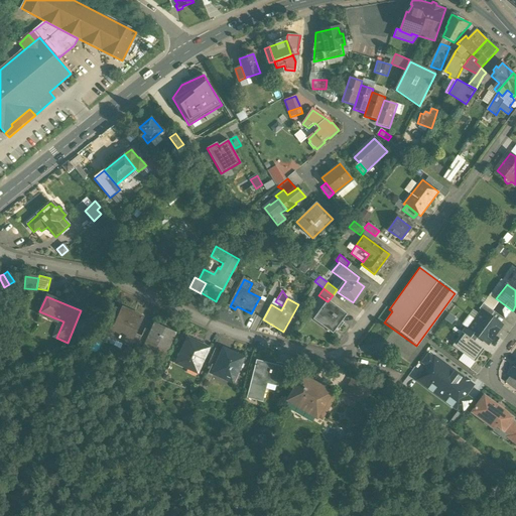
[(264,303),(258,300),(252,311),(258,314),(264,303)]
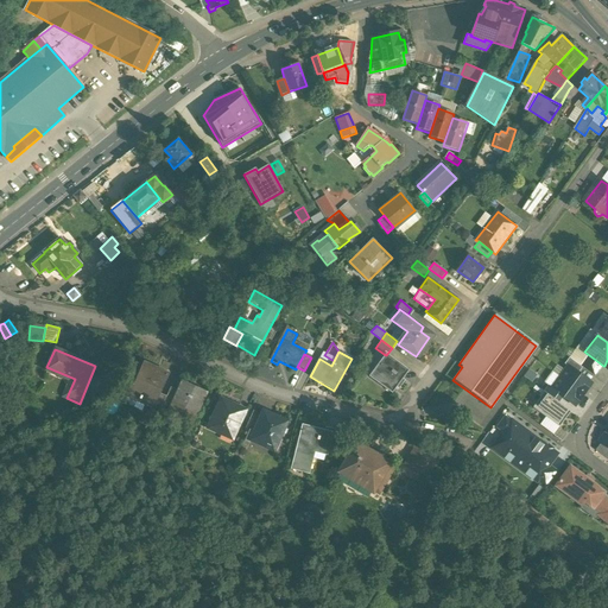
[(386,355),(384,354),(367,375),(390,392),(393,386),(397,388),(403,379),(400,378),(405,369),(386,355)]
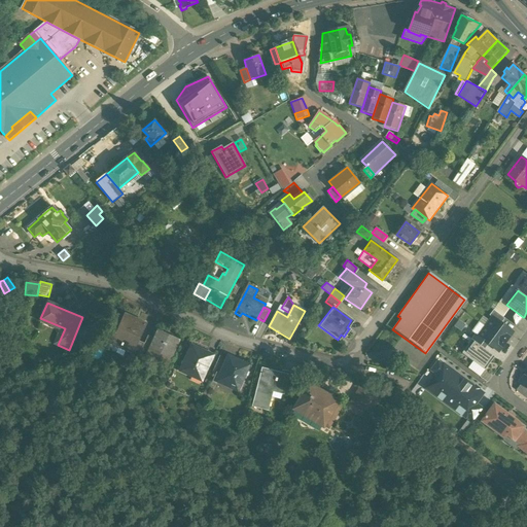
[(523,317),(510,308),(502,317),(504,319),(516,326),(523,317)]
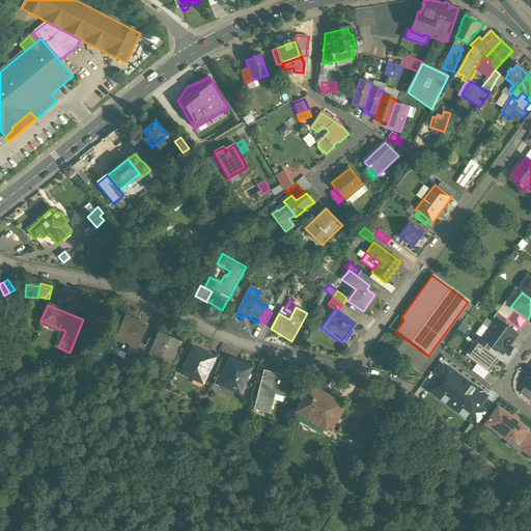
[(506,319),(497,312),(493,318),(496,320),(496,319),(505,327),(508,322),(506,319)]
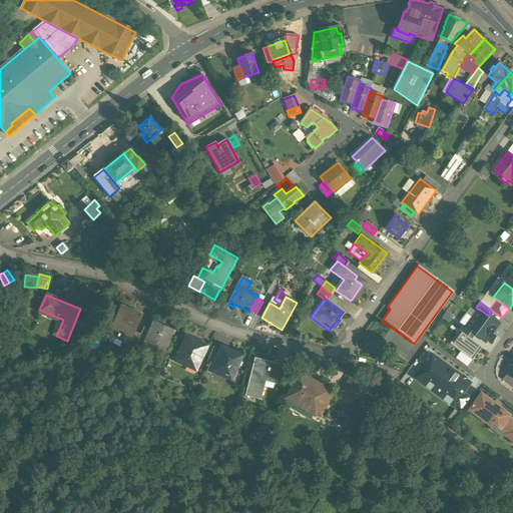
[(138,317),(120,308),(115,319),(116,320),(113,326),(110,325),(106,333),(116,337),(118,339),(118,338),(130,343),(134,333),(132,332),(138,317)]
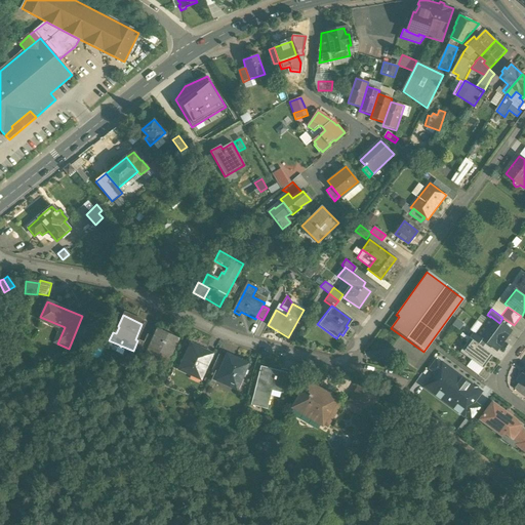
[(499,323),(490,316),(490,317),(483,326),(503,341),(511,331),(499,323)]
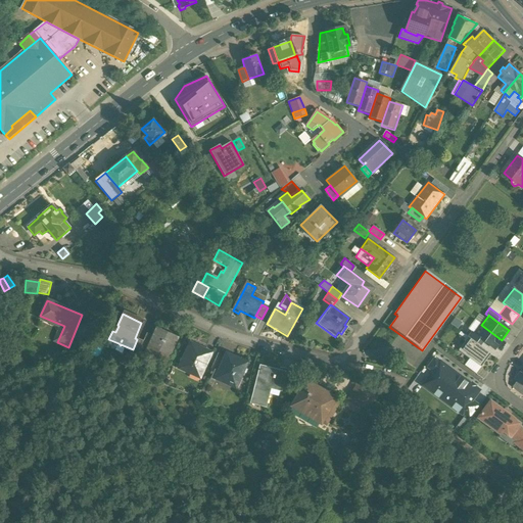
[(502,340),(481,325),(474,334),(483,341),(494,349),(502,340)]
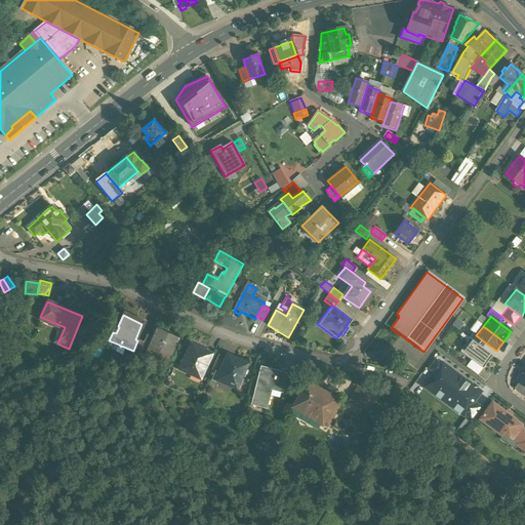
[(178,338),(157,329),(153,337),(145,355),(166,364),(178,338)]
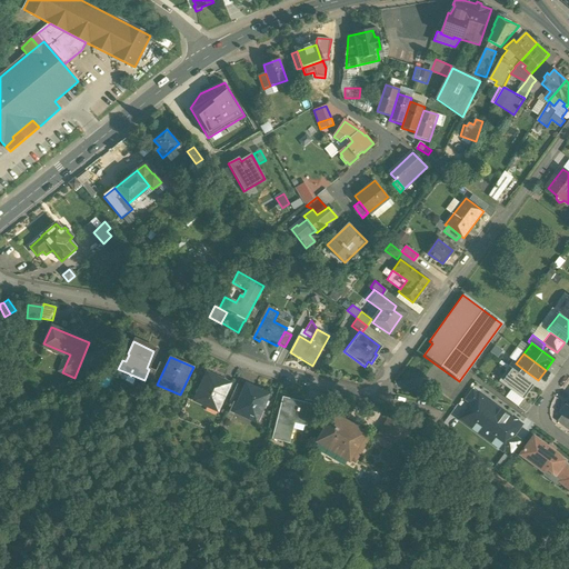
[(526,371),(516,363),(509,359),(506,365),(509,367),(521,376),(526,371)]
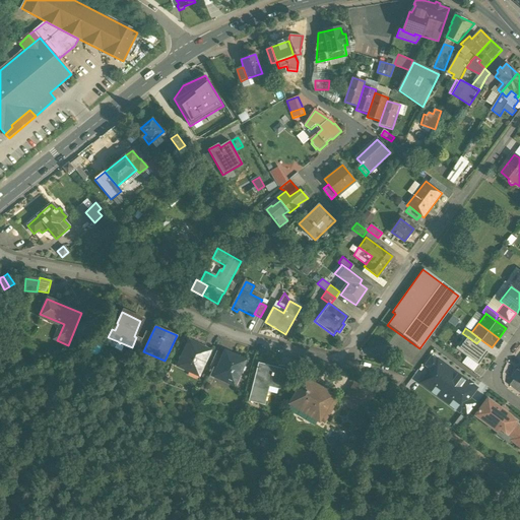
[(142,339),(138,348),(143,351),(151,334),(146,332),(142,339)]
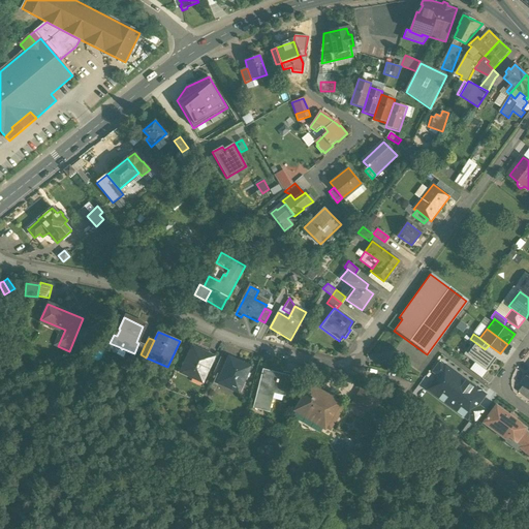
[(485,349),(473,341),(464,354),(487,372),(496,359),(485,349)]
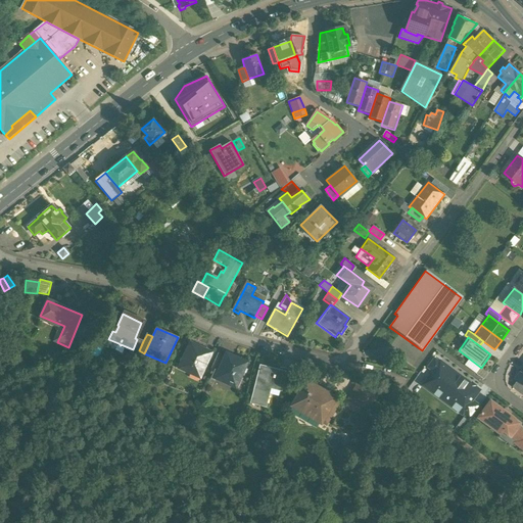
[(143,341),(137,339),(133,349),(138,352),(139,350),(143,341)]
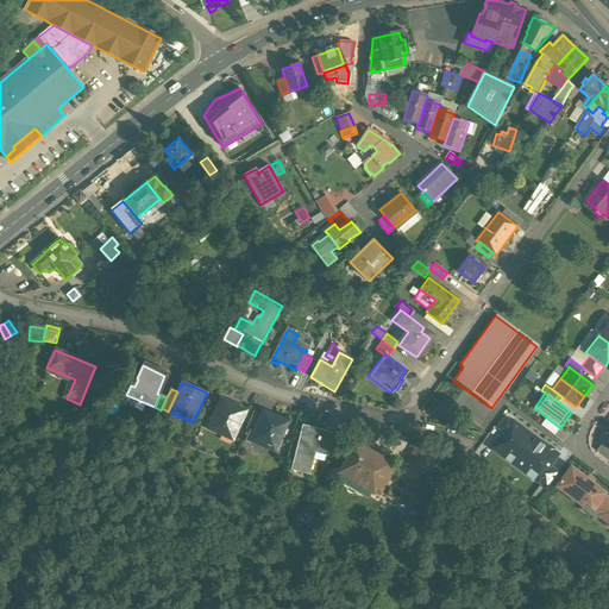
[(248,413),(221,400),(207,428),(221,435),(223,432),(234,438),(248,413)]
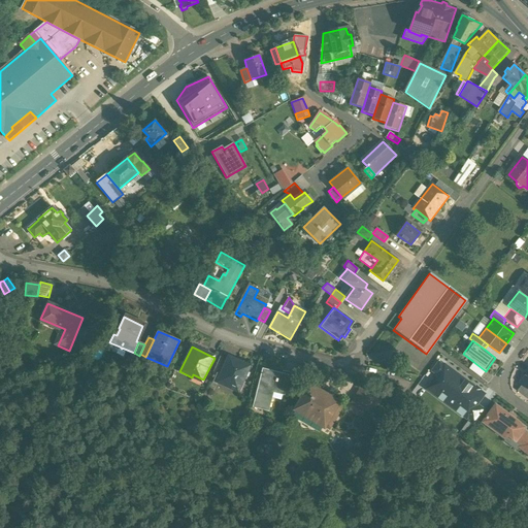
[(226,361),(220,358),(212,373),(220,376),(226,361)]
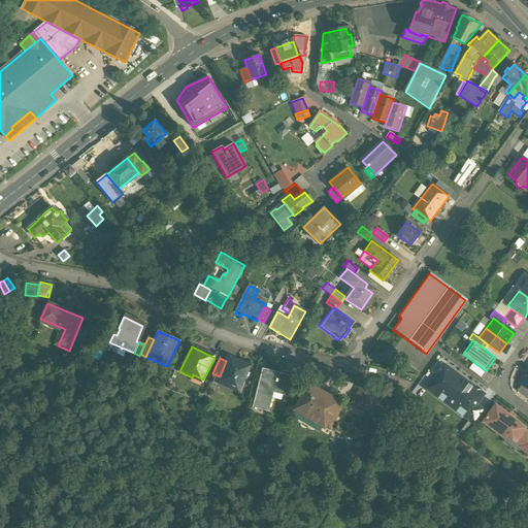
[(250,367),(228,358),(226,361),(220,376),(217,384),(238,393),(250,367)]
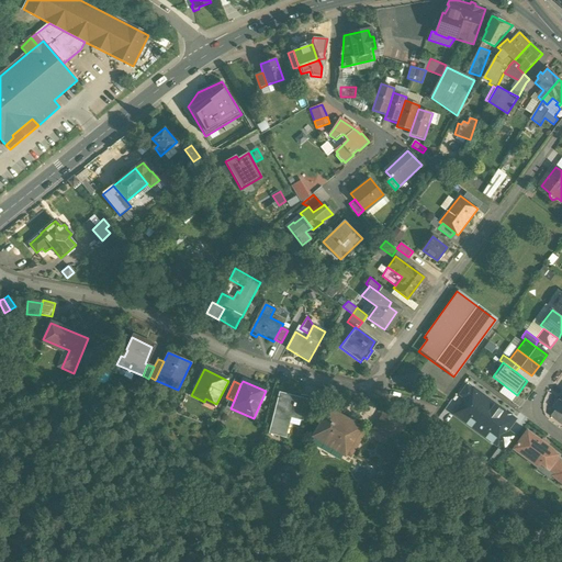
[(459,396),(464,401),(472,390),(467,385),(459,396)]
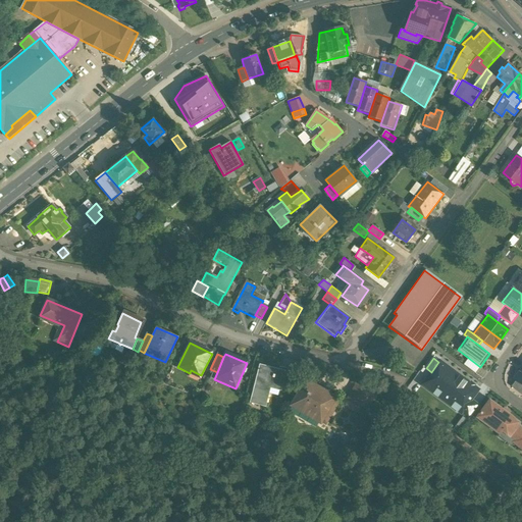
[(442,394),(457,374),(439,362),(438,362),(431,372),(422,384),(432,393),(436,388),(442,394)]
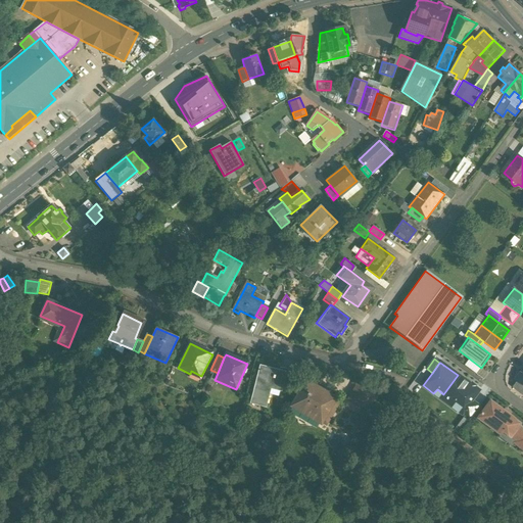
[(279,373),(260,368),(251,401),(264,406),(269,385),(280,388),(281,383),(284,374),(279,373)]
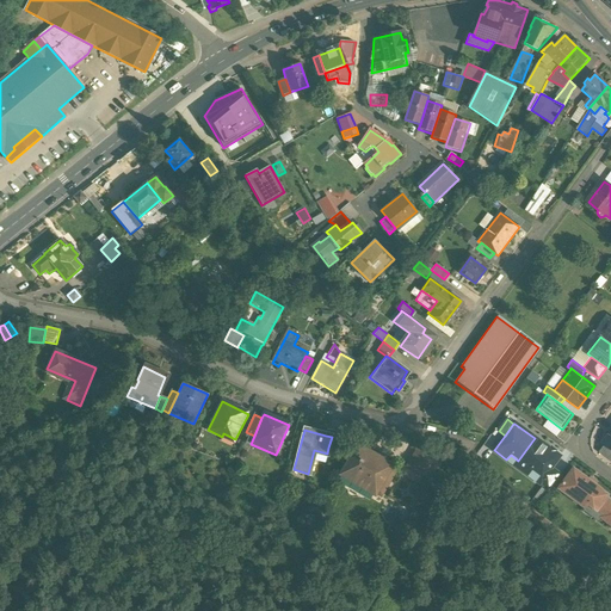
[(340,434),(327,431),(326,436),(332,437),(328,448),(337,450),(340,434)]
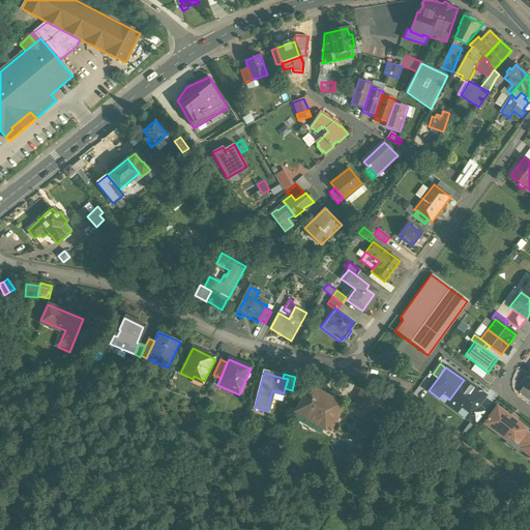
[(486,395),(464,380),(449,400),(446,404),(455,411),(460,407),(471,415),(478,406),(486,395)]
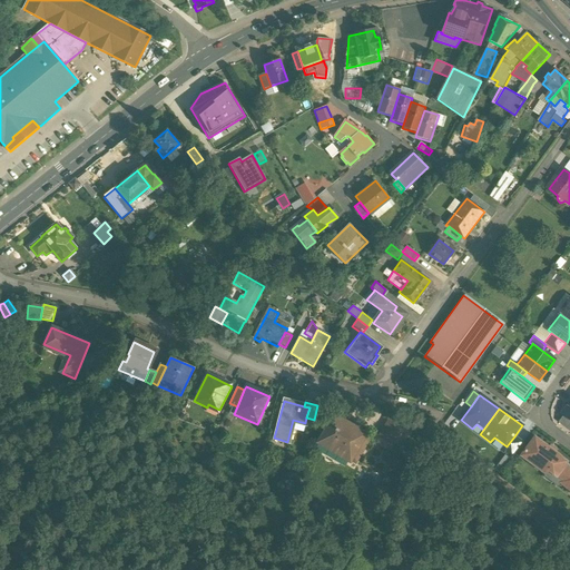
[(354,426),(334,415),(318,443),(351,462),(367,435),(361,431),(361,430),(354,425),(354,426)]
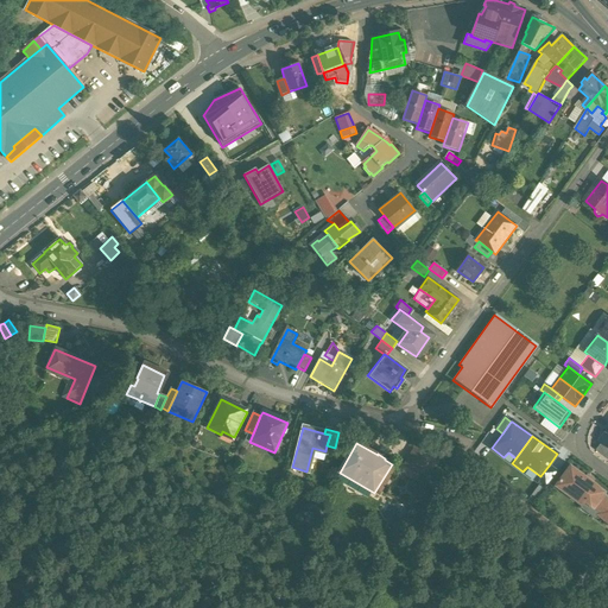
[(607,447),(602,443),(596,451),(607,460),(607,447)]
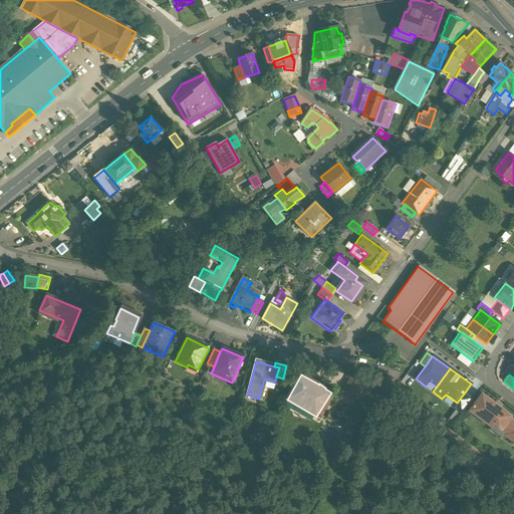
[(372,388),(353,375),(343,393),(362,405),(372,388)]
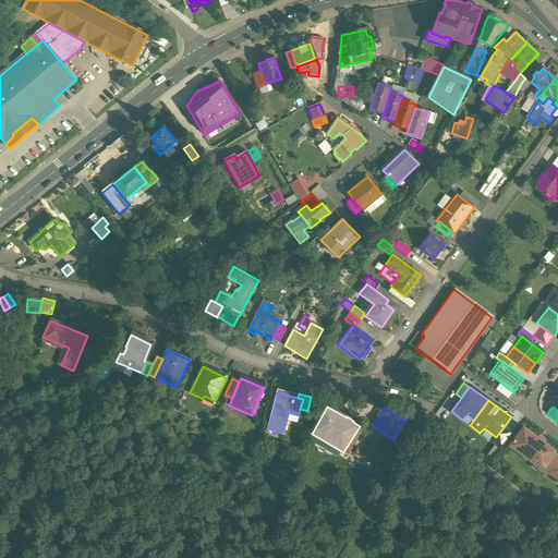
[(511,434),(504,427),(496,437),(492,443),(500,448),(511,434)]
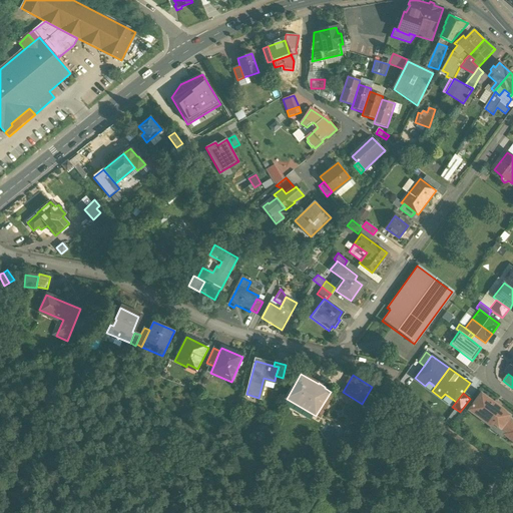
[(509,416),(481,396),(473,406),(472,405),(471,407),(472,408),(470,410),(490,425),(492,421),(500,428),(502,425),(506,420),(509,416)]
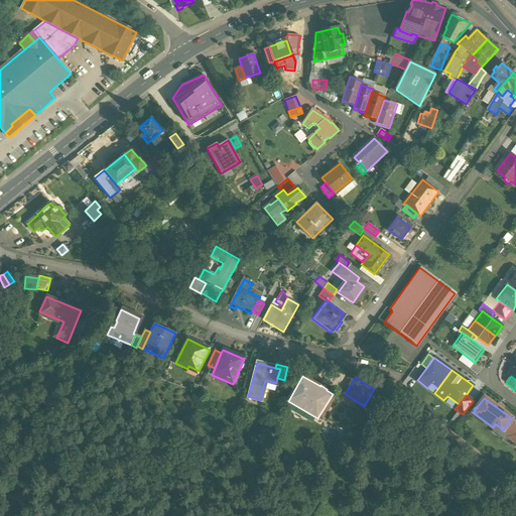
[(515,426),(509,422),(505,427),(511,431),(515,426)]
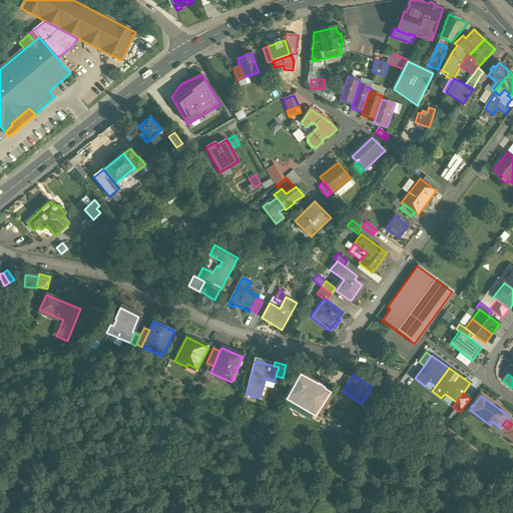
[(502,425),(500,428),(492,421),(490,425),(504,435),(508,429),(502,425)]
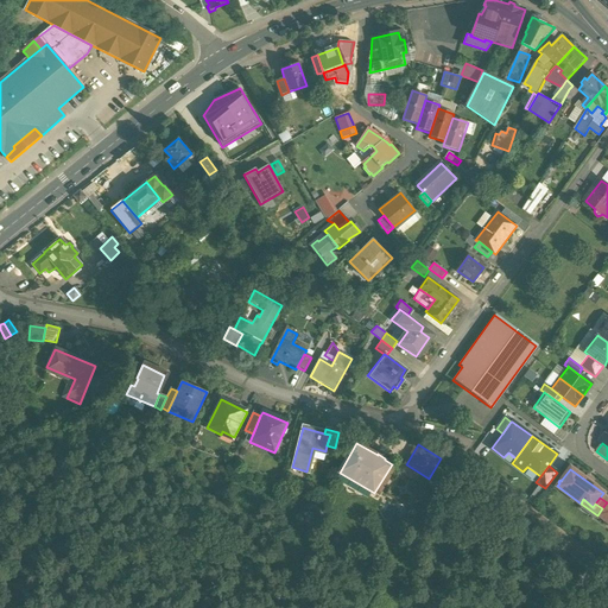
[(607,501),(607,502),(602,508),(597,515),(607,523),(607,501)]
